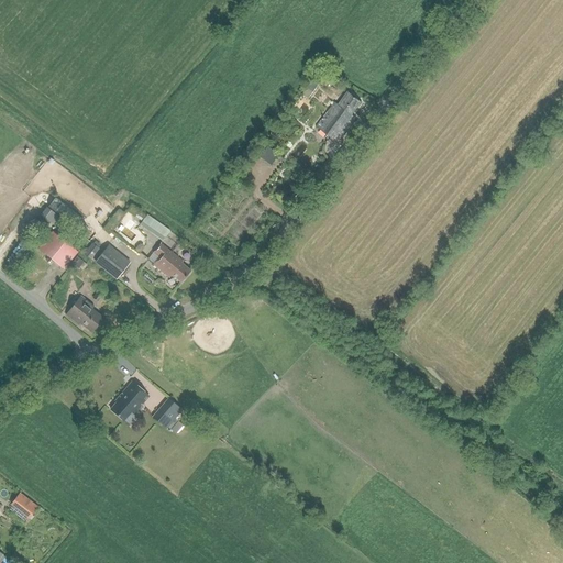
[(308,99),(319,85),(318,84),(321,79),(317,75),(301,95),(308,99)]
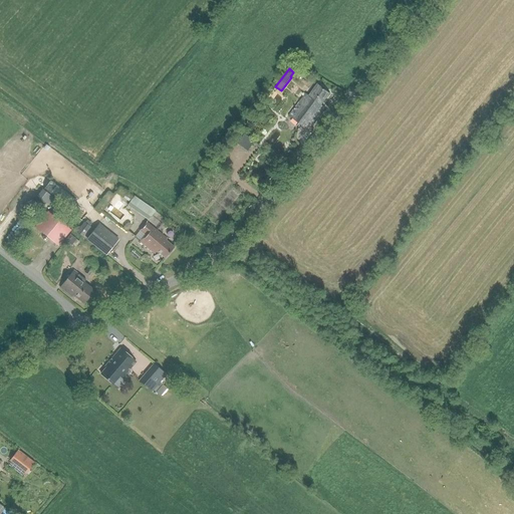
[(320,105),(329,93),(317,84),(308,96),(305,94),(289,115),(307,131),(324,108),(320,105)]
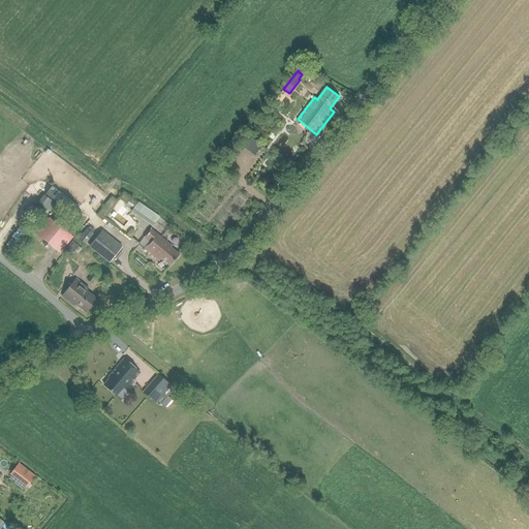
[(261,145),(252,136),(242,150),(251,157),(261,145)]
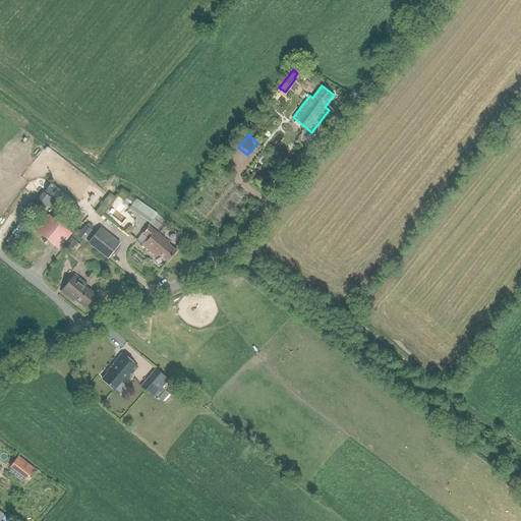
[(48,189),(58,199),(65,191),(54,181),(48,189)]
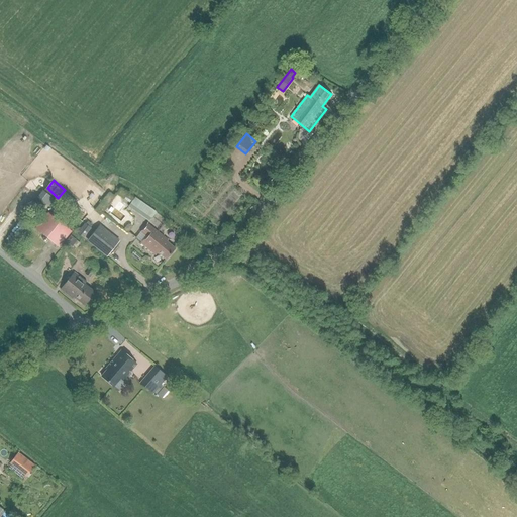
[(134,197),(120,188),(116,194),(129,203),(134,197)]
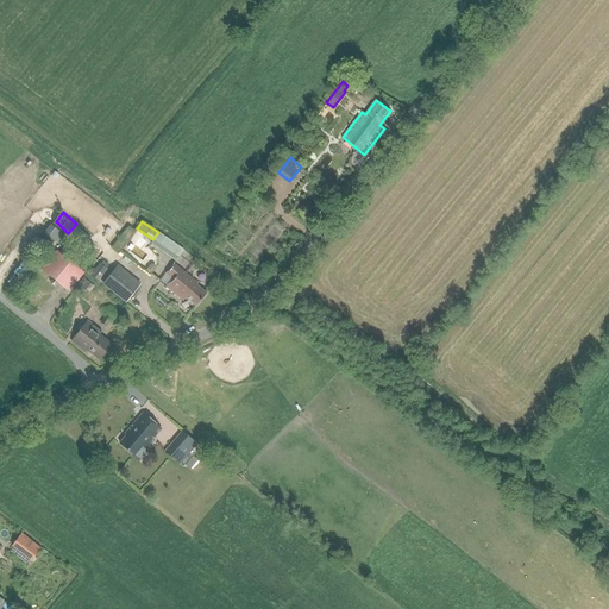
[(55,223),(46,230),(62,244),(69,237),(55,223)]
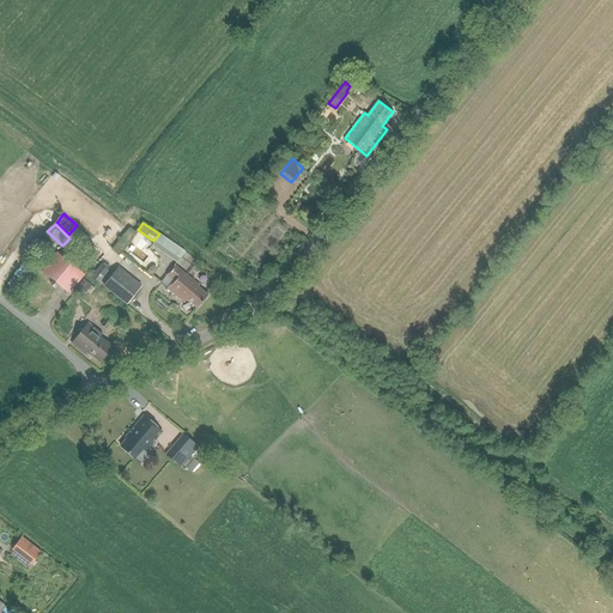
[(116,247),(122,252),(135,236),(129,231),(116,247)]
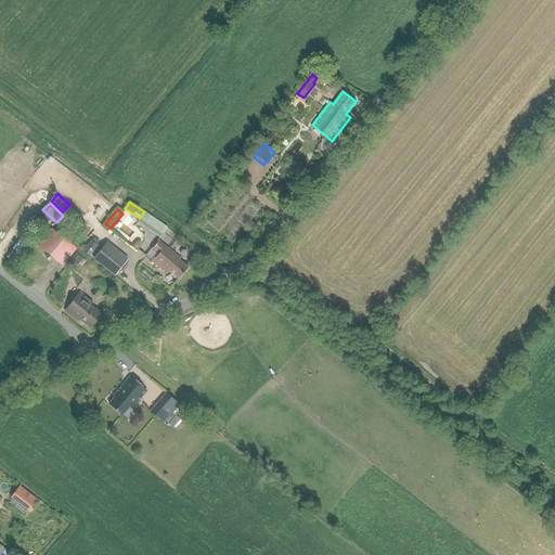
[(164,235),(170,224),(146,210),(140,222),(164,235)]
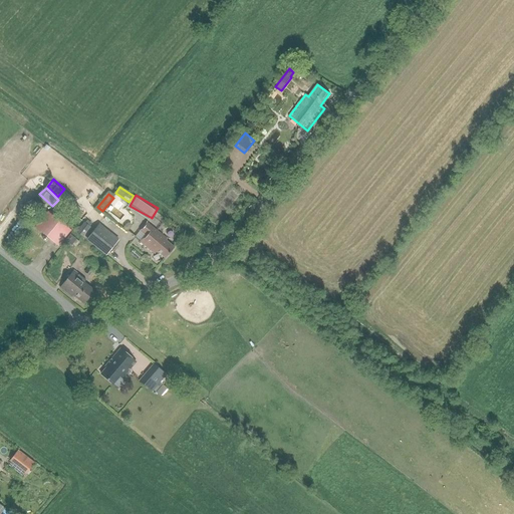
[(70,230),(48,212),(35,228),(57,245),(70,230)]
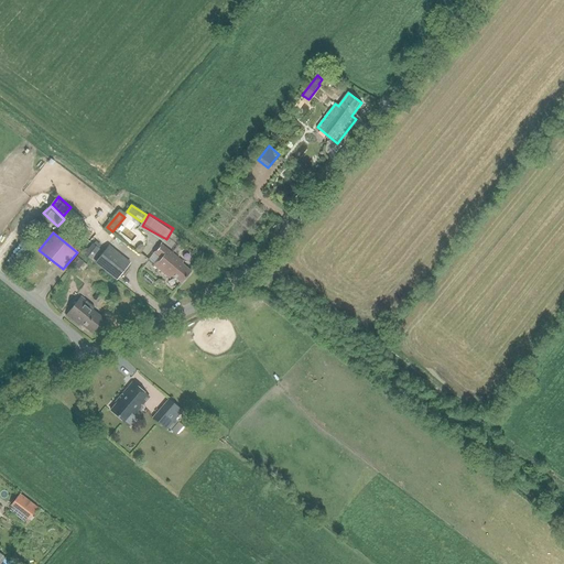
[(90,260),(99,249),(91,243),(84,255),(90,260)]
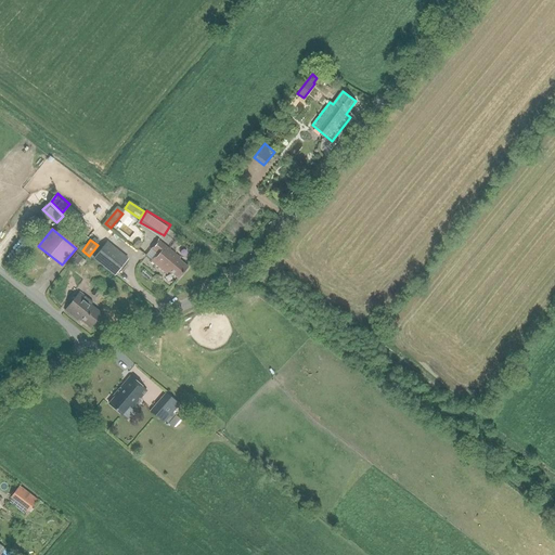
[(179,258),(164,245),(157,240),(151,248),(157,254),(151,261),(167,274),(169,271),(178,279),(188,267),(178,260),(179,258)]
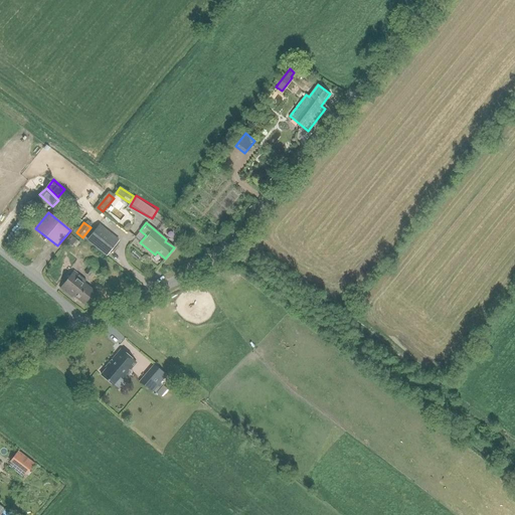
[(107,254),(117,241),(98,226),(88,238),(107,254)]
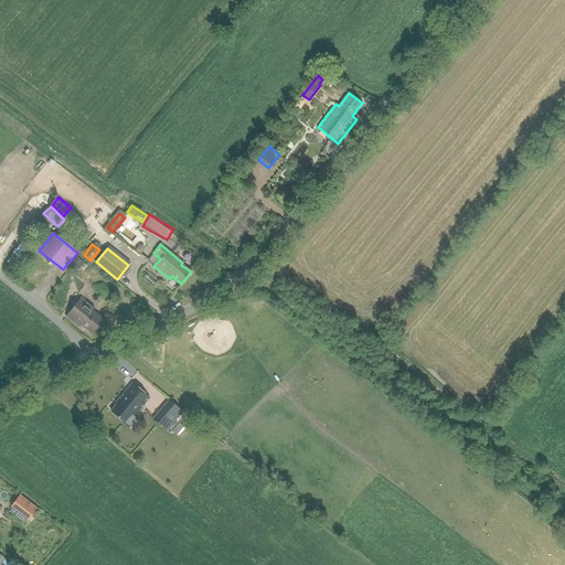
[(77,258),(72,265),(78,270),(84,264),(77,258)]
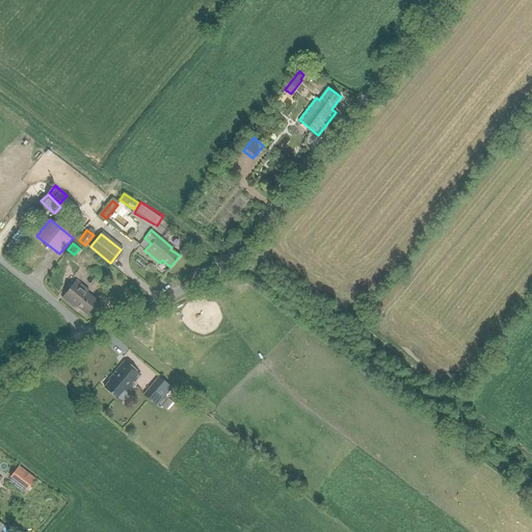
[(86,314),(97,300),(86,292),(88,290),(76,280),(61,298),(74,308),(76,306),(86,314)]
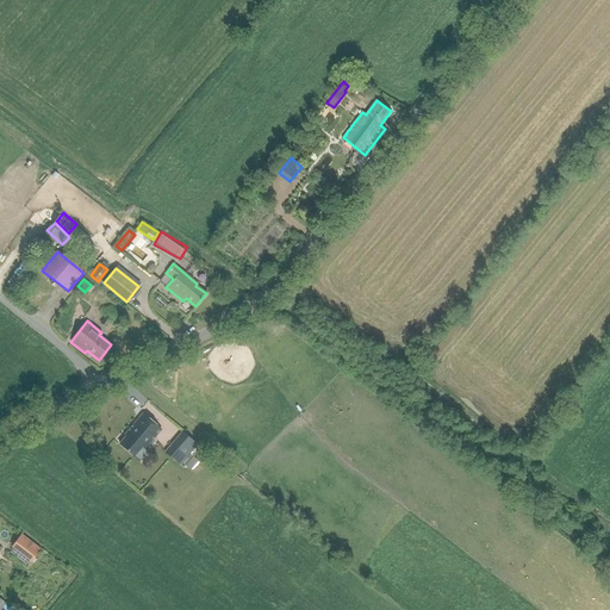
[(144,449),(161,430),(143,415),(128,431),(129,433),(119,444),(134,456),(142,447),(144,449)]
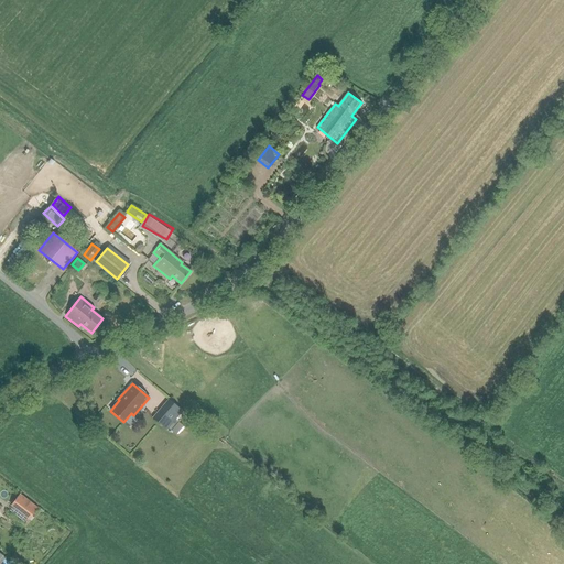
[(182,412),(167,399),(151,419),(166,431),(182,412)]
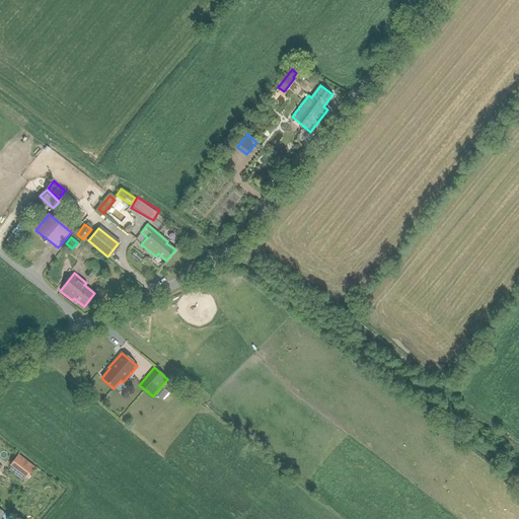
[(164,399),(171,390),(166,386),(159,395),(164,399)]
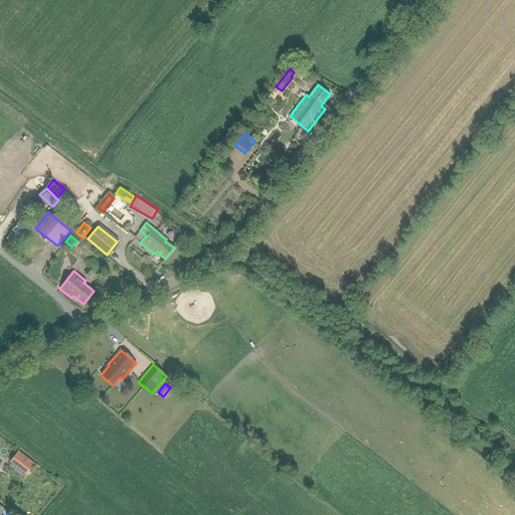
[(26,475),(34,464),(18,452),(10,462),(26,475)]
